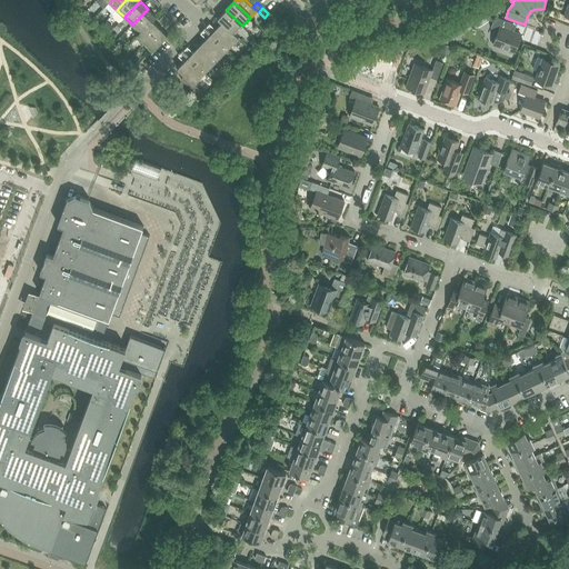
[(132,25),(139,32),(140,32),(152,20),(156,17),(148,9),(132,25)]
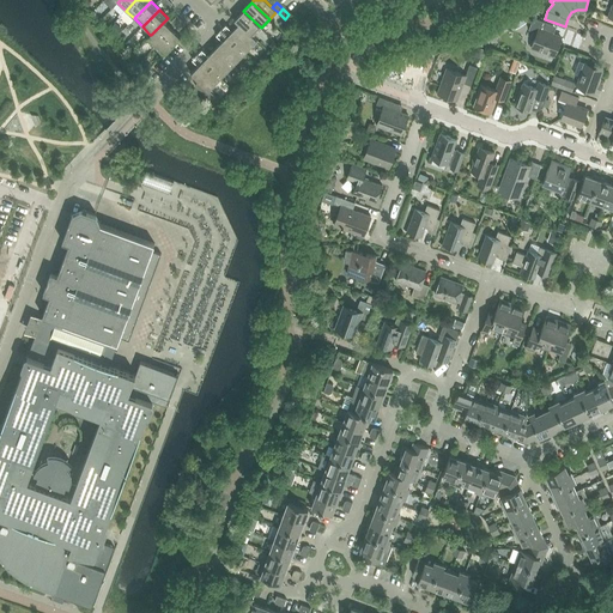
[(240,23),(253,36),(261,28),(243,11),(235,19),(238,24),(240,23)]
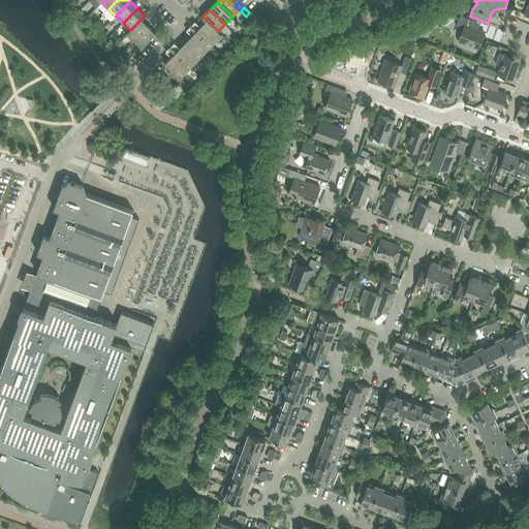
[(147,19),(151,23),(156,17),(153,13),(147,19)]
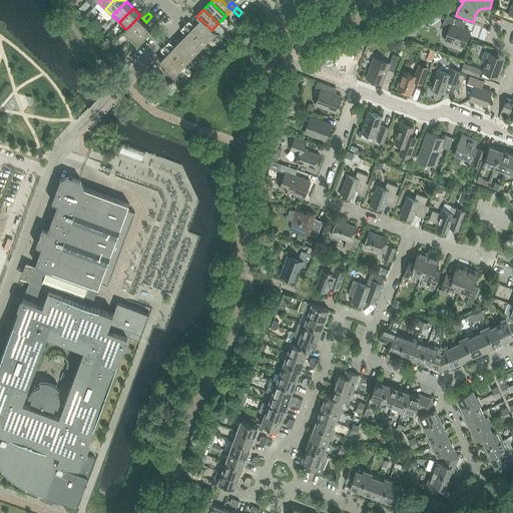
[(462,28),(461,26),(463,21),(446,15),(443,25),(446,26),(445,30),(446,32),(447,33),(445,39),(464,46),(469,31),(462,28)]
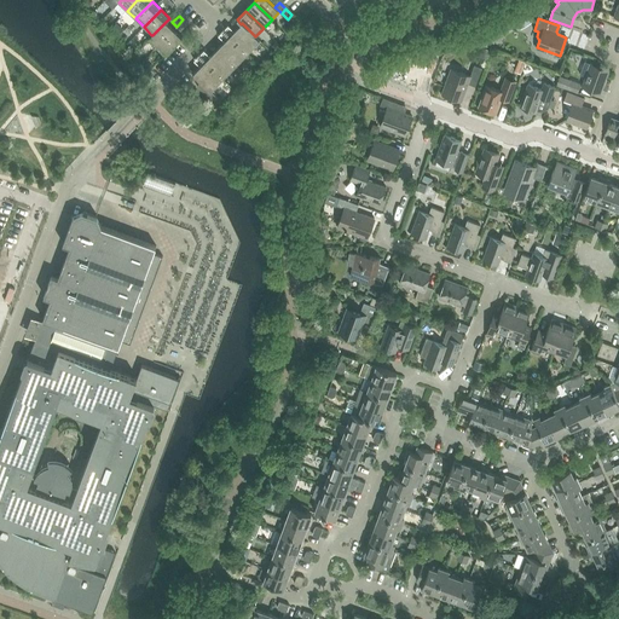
[(183,19),(177,27),(180,30),(187,24),(183,19)]
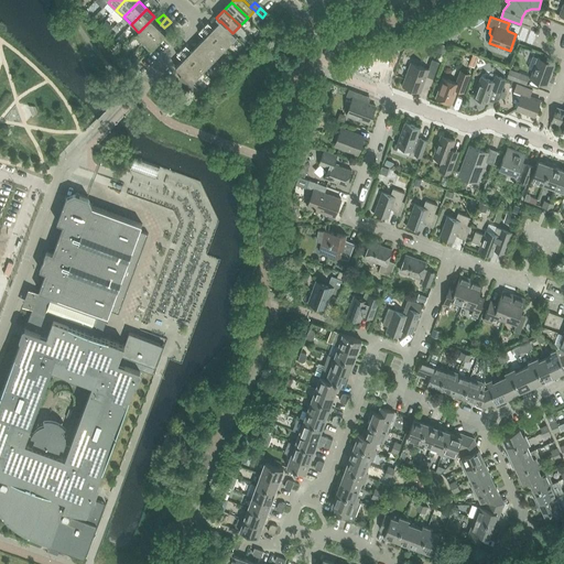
[(134,35),(142,43),(158,26),(151,20),(139,32),(138,32),(134,35)]
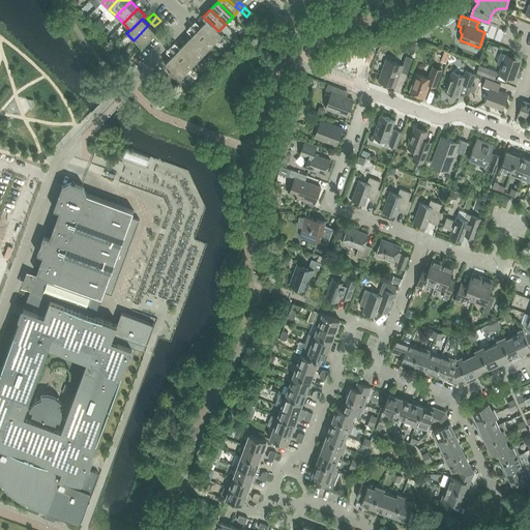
[(207,20),(206,21),(201,27),(196,21),(186,30),(192,35),(186,41),(201,56),(223,34),(218,31),(207,20)]
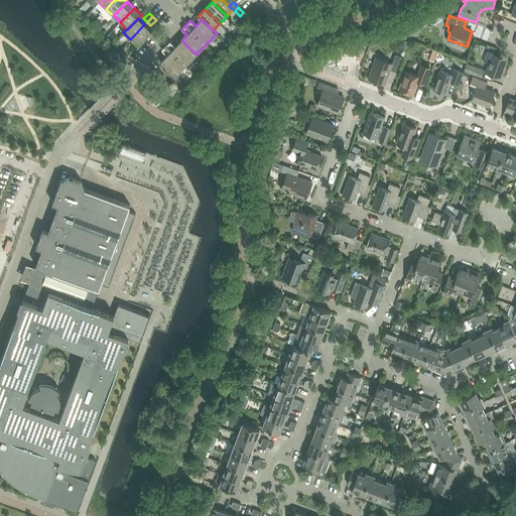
[(144,24),(130,39),(137,46),(152,31),(144,24)]
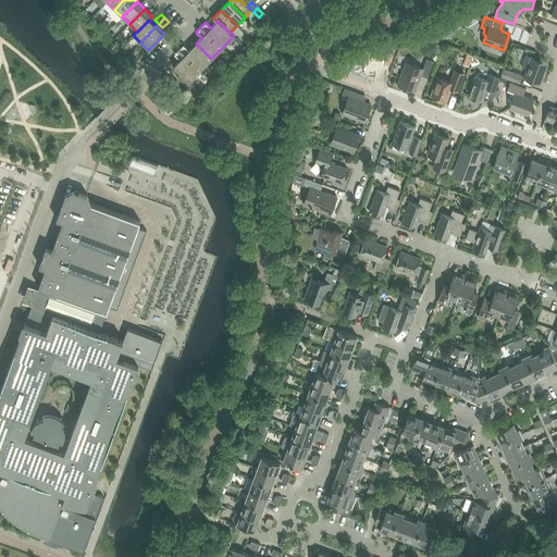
[(211,59),(196,44),(189,50),(184,45),(174,54),(180,60),(173,66),(181,74),(189,82),(211,59)]
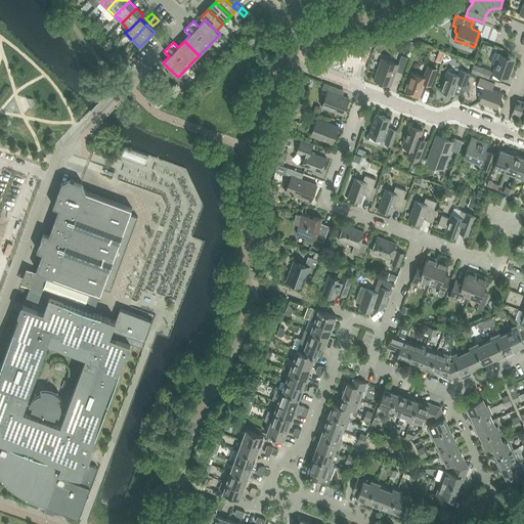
[(494,52),(490,62),(496,64),(493,74),(508,79),(515,59),(500,54),(494,52)]
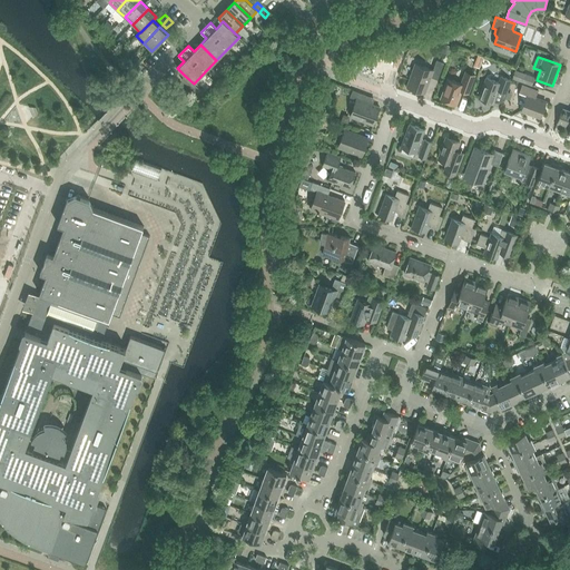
[(408,87),(424,92),(431,77),(438,79),(444,62),(436,60),(433,70),(415,64),(408,87)]
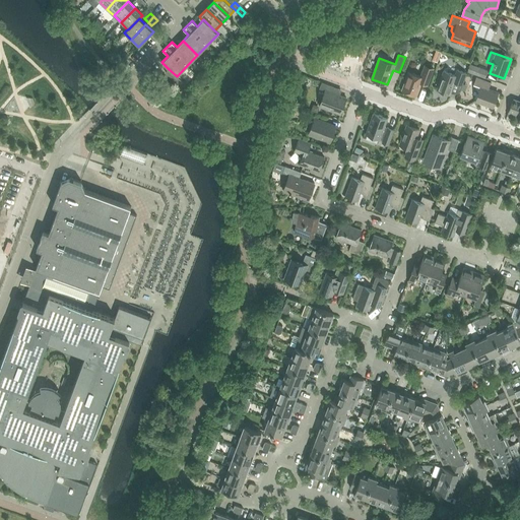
[(420,83),(428,85),(434,68),(425,65),(420,76),(408,72),(402,90),(416,95),(420,83)]
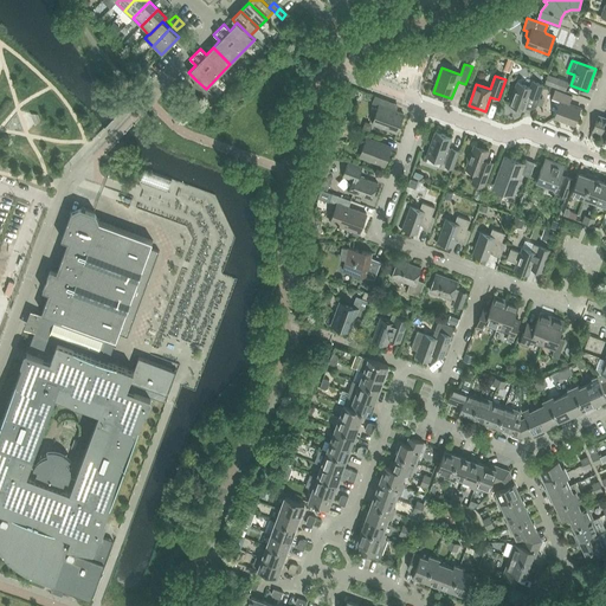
[(547,77),(545,83),(565,90),(568,82),(555,77),(554,79),(547,77)]
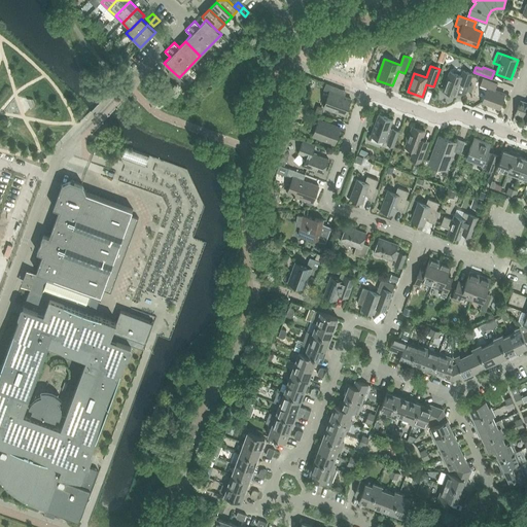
[(179,77),(171,70),(168,73),(183,89),(187,85),(179,77)]
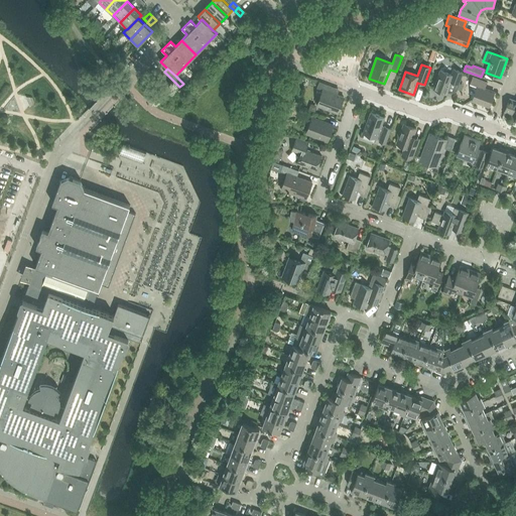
[(444,94),(446,94),(454,75),(440,70),(433,89),(441,92),(442,95),(444,94)]
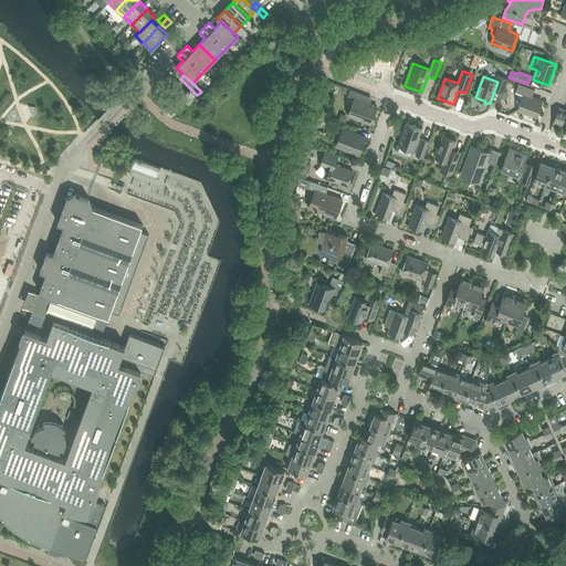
[(523,95),(517,109),(536,116),(542,102),(532,97),(534,91),(519,84),(515,92),(523,95)]
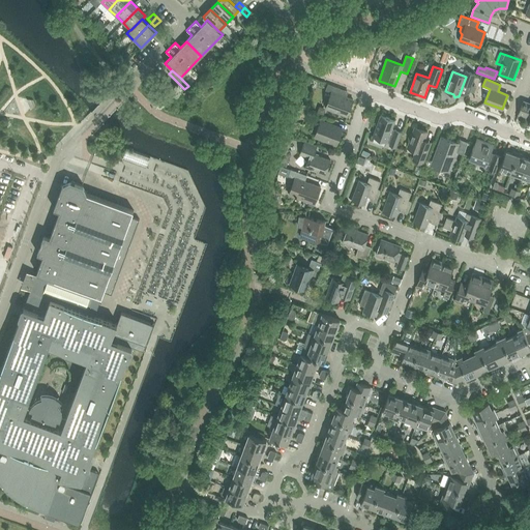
[(328,84),(325,90),(331,92),(337,94),(340,88),(328,84)]
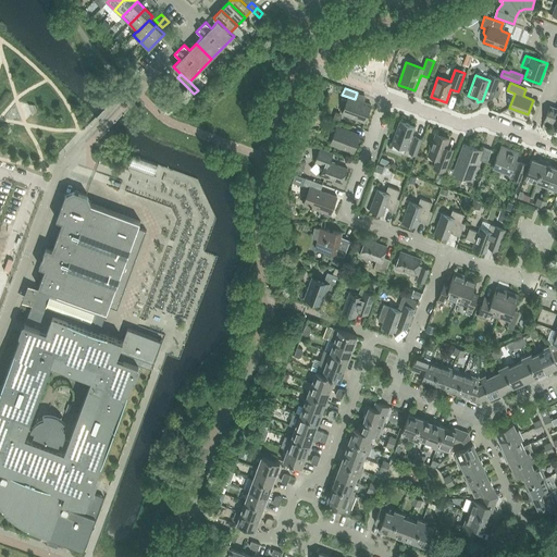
[(348,97),(342,113),(364,122),(371,104),(348,97)]
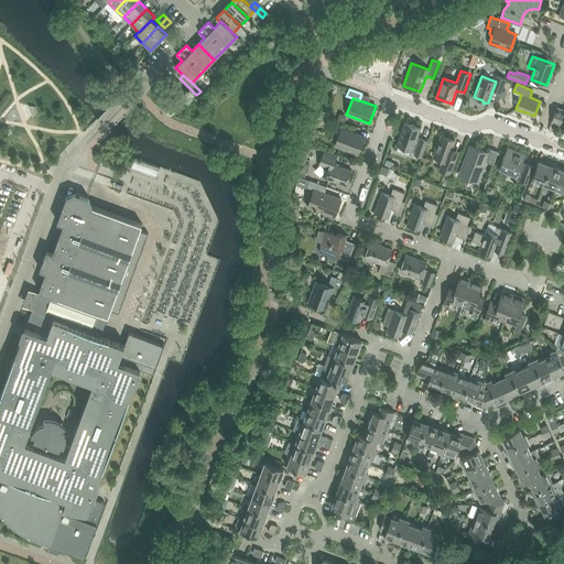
[(552,121),(559,123),(563,110),(556,108),(552,121)]
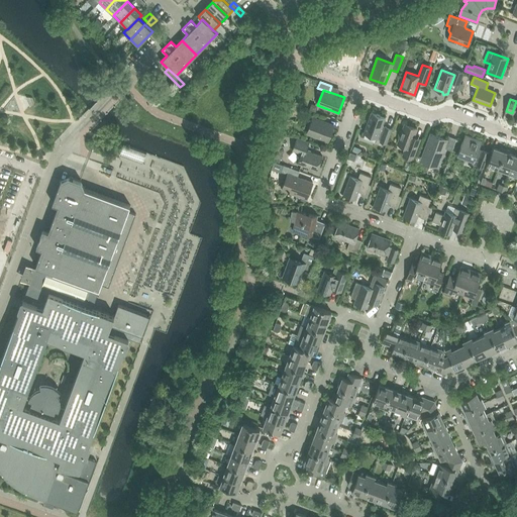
[(382,126),(385,117),(372,112),(364,133),(378,138),(381,139),(380,141),(386,144),(392,129),(385,126),(385,127),(382,126)]
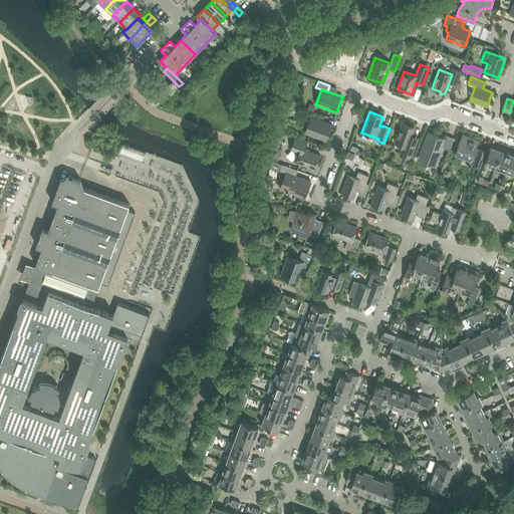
[(310,117),(305,133),(326,140),(331,124),(310,117)]
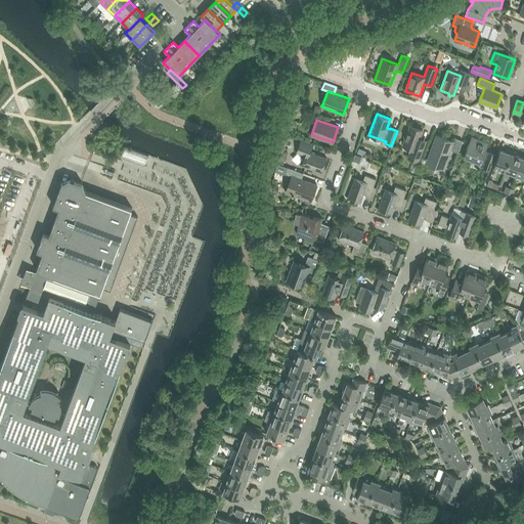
[(411,149),(408,158),(419,162),(425,145),(418,142),(423,130),(410,126),(402,146),(411,149)]
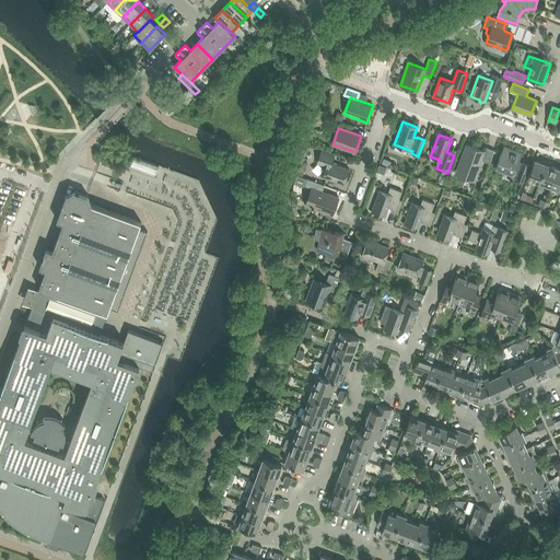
[(457,171),(475,177),(481,160),(490,163),(494,151),(486,148),(485,152),(466,144),(457,171)]
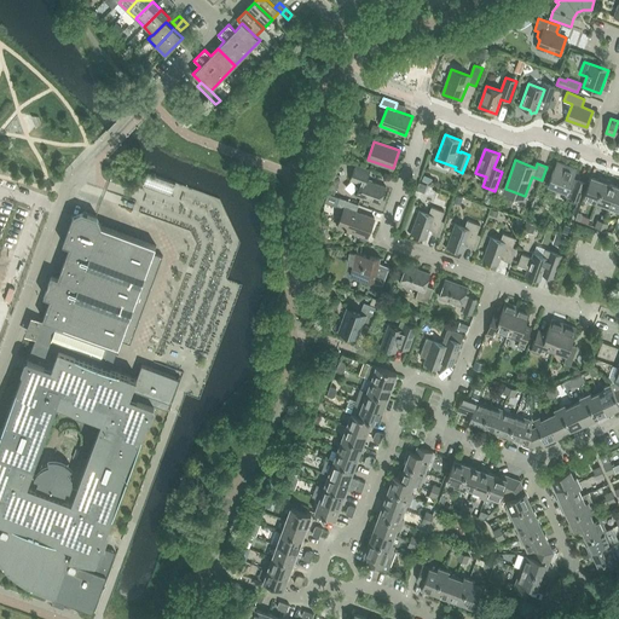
[(556,162),(548,185),(568,194),(567,196),(578,201),(585,183),(578,180),(577,181),(573,180),(577,169),(556,162)]
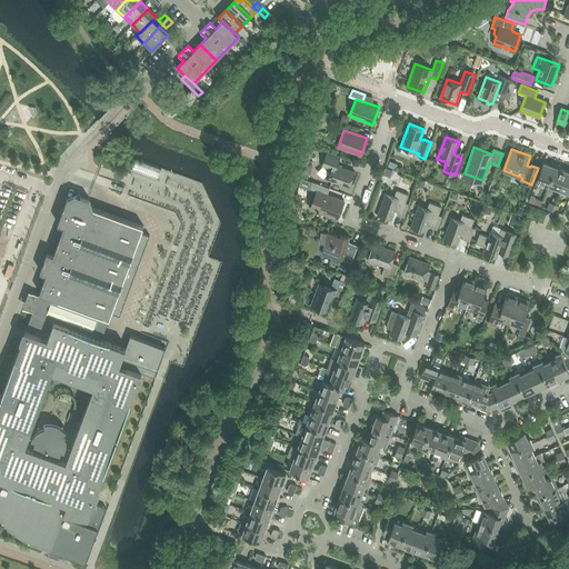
[(327,180),(349,188),(355,172),(337,166),(340,157),(327,152),(321,166),(331,169),(327,180)]
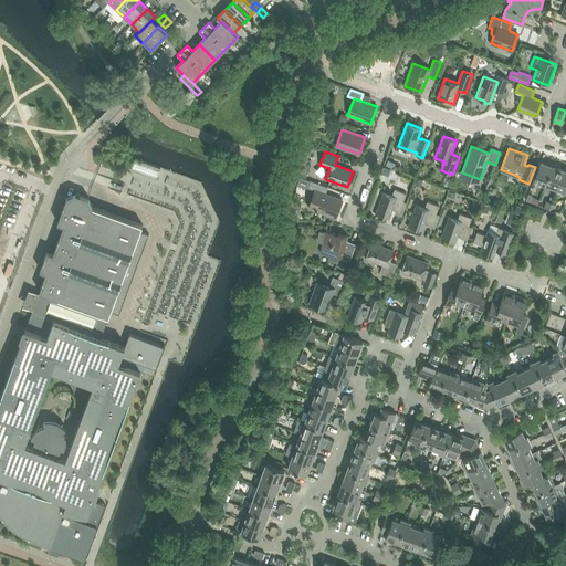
[(534,180),(545,185),(553,164),(549,163),(547,164),(546,165),(541,161),(534,180)]
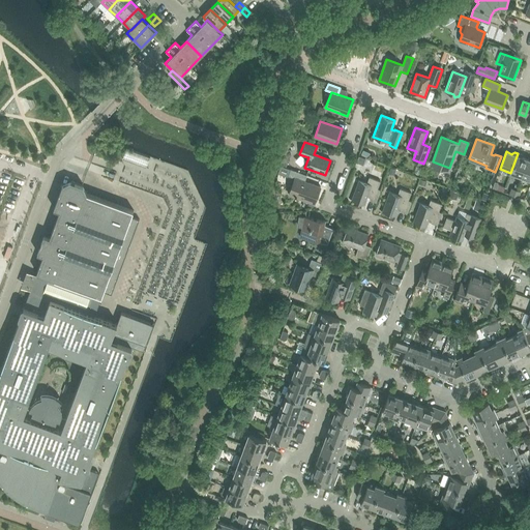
[(510,173),(521,176),(527,159),(522,157),(522,156),(521,154),(518,153),(510,173)]
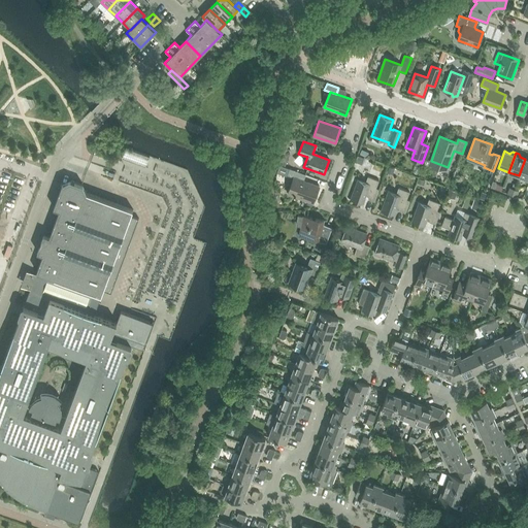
[(519,175),(527,178),(527,160),(525,159),(519,175)]
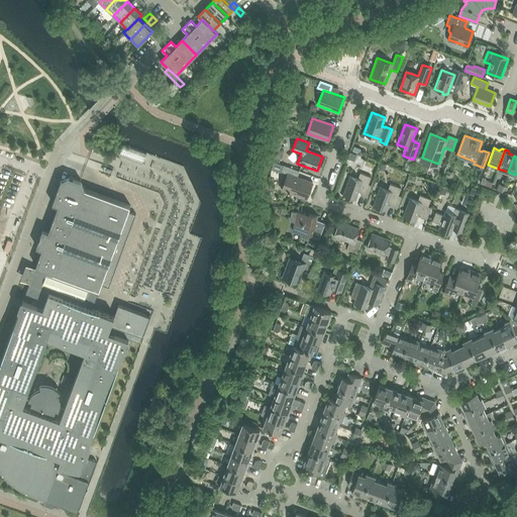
[(283,165),(281,172),(288,174),(282,190),(307,199),(313,183),(297,177),(300,171),(283,165)]
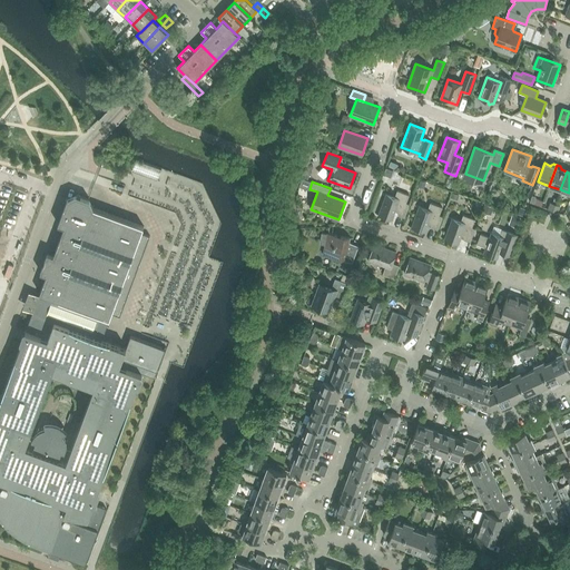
[(36,301),(0,394),(0,519),(20,538),(86,563),(106,508),(94,503),(141,373),(155,376),(165,346),(130,336),(126,347),(100,340),(105,328),(108,318),(109,320),(111,313),(120,316),(149,236),(141,233),(144,225),(87,205),(89,196),(75,190),(67,195),(57,222),(65,224),(53,255),(47,253),(43,262),(40,273),(46,275),(39,292),(36,301)]
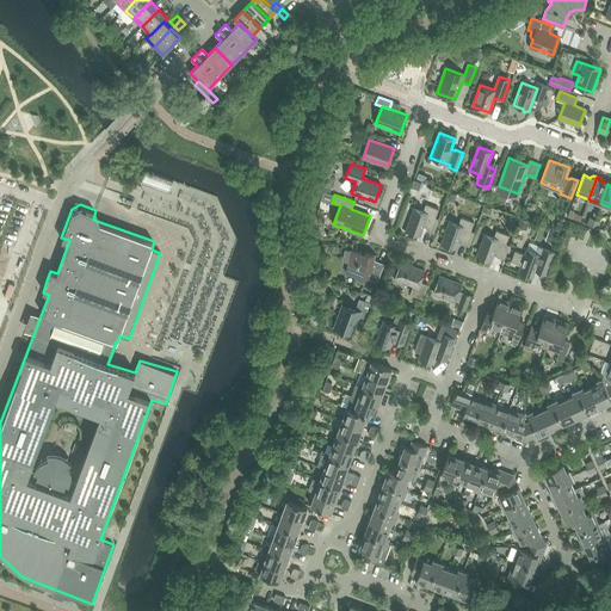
[(424,211),(414,208),(406,230),(420,236),(424,227),(426,228),(426,230),(433,233),(439,220),(436,217),(438,209),(426,204),(424,211)]
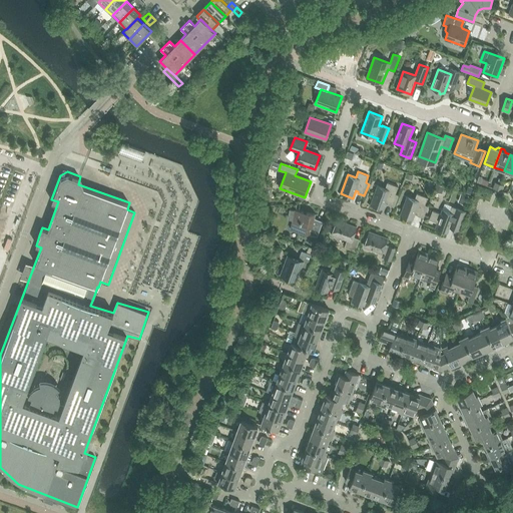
[(370,204),(383,209),(386,201),(388,202),(388,204),(394,206),(398,194),(395,193),(398,186),(387,182),(385,188),(377,185),(370,204)]
